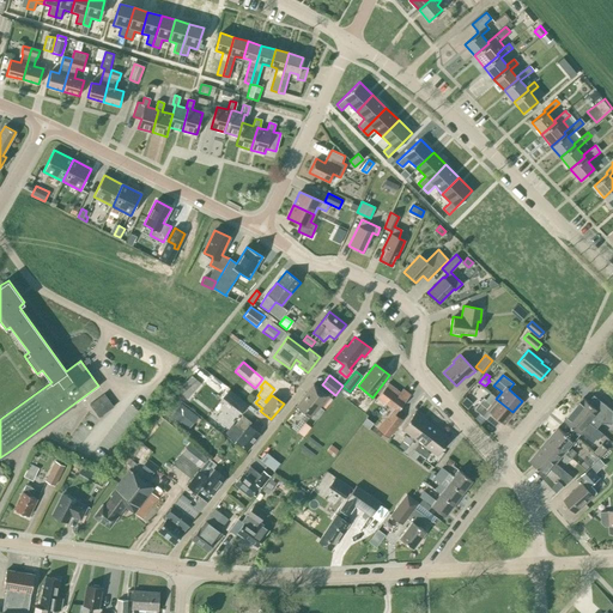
[(377,430),(382,434),(381,436),(386,441),(402,419),(395,414),(411,395),(402,389),(401,392),(388,383),(377,396),(393,408),(389,414),(381,425),(377,430)]
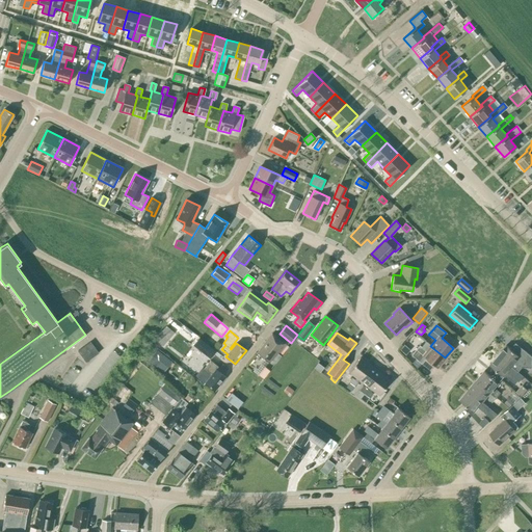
[(278,353),(286,345),(271,334),(257,352),(269,363),(271,360),(275,363),(282,355),(278,353)]
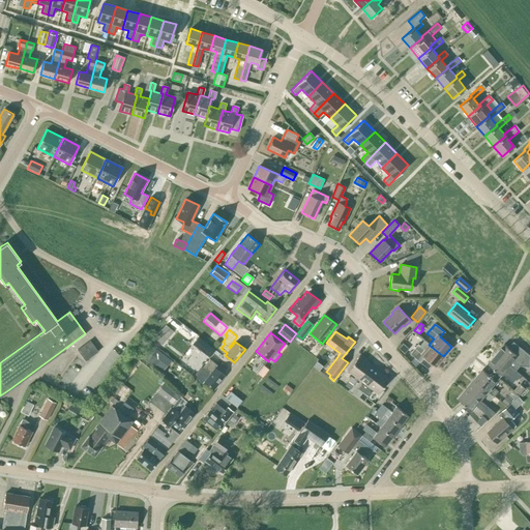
[(159,336),(156,341),(162,345),(165,341),(159,336)]
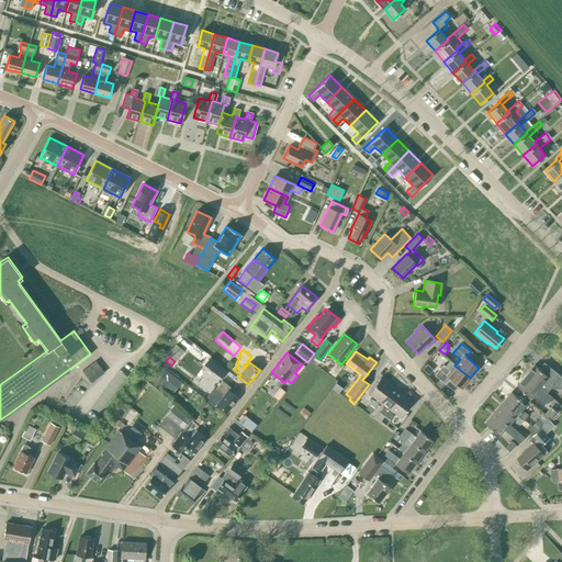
[(204,364),(223,380),(228,372),(210,358),(204,364)]
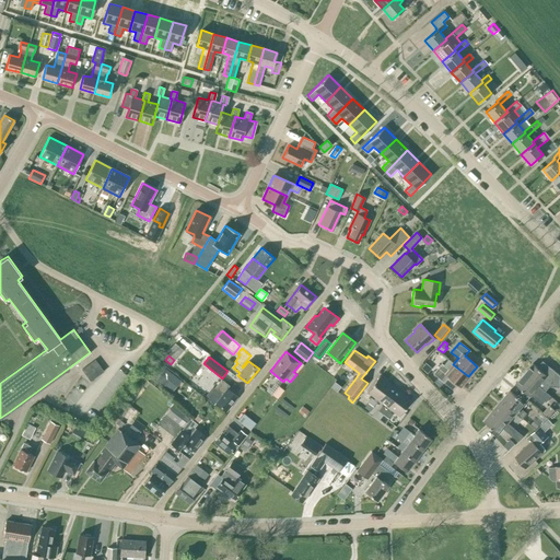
[(100,365),(95,360),(81,370),(85,376),(100,365)]
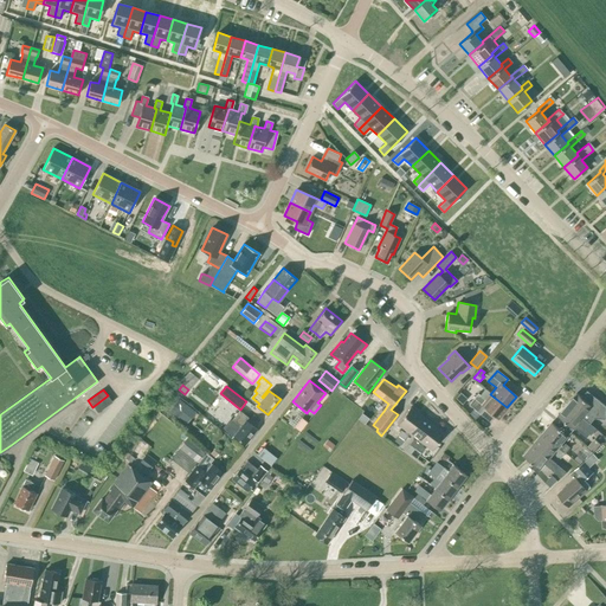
[(507,407),(490,394),(484,389),(479,395),(477,393),(469,405),(479,413),(484,407),(498,419),(507,407)]
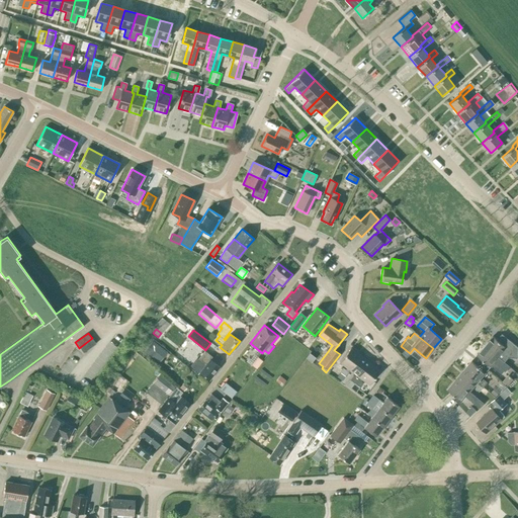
[(493,336),(485,345),(504,361),(508,356),(517,358),(517,350),(517,346),(510,340),(505,346),(493,336)]
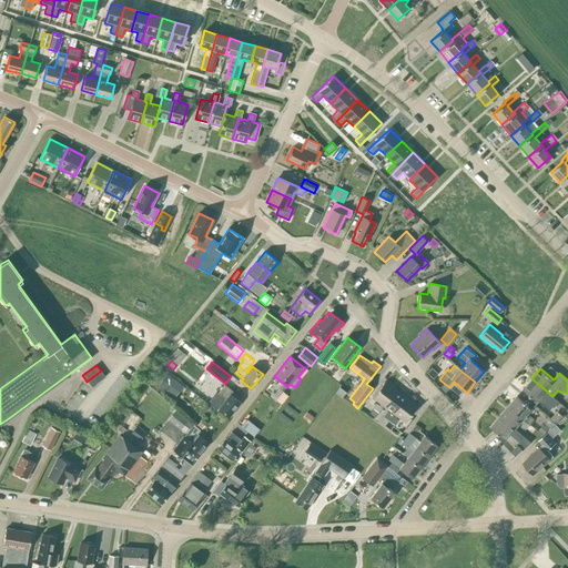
[(87,382),(91,387),(105,377),(101,371),(87,382)]
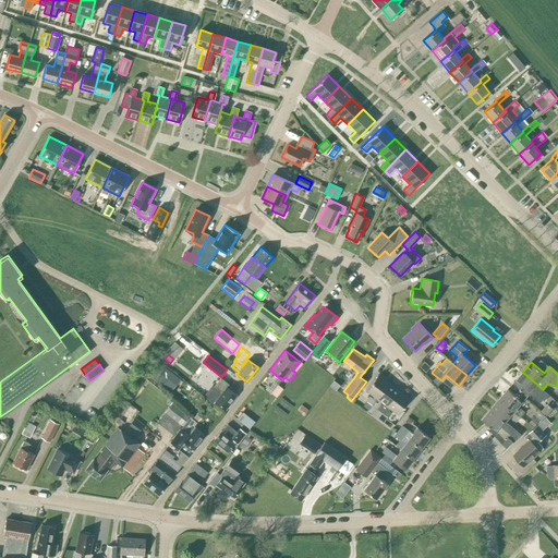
[(167,373),(168,373),(162,368),(157,375),(172,386),(177,379),(172,376),(172,377),(167,373)]
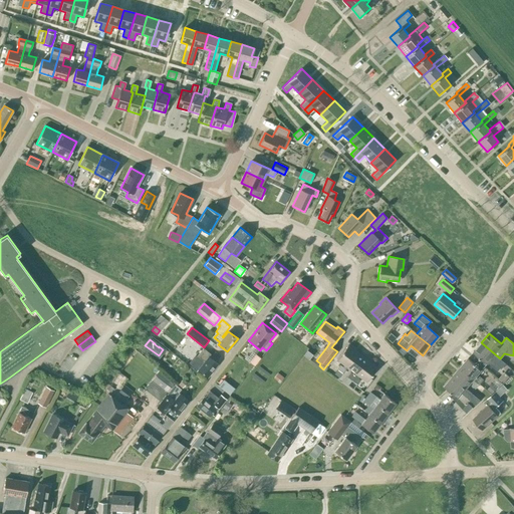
[(171,348),(173,345),(166,339),(163,342),(171,348)]
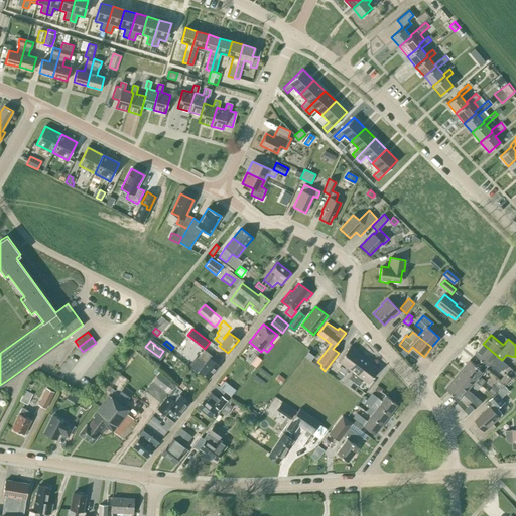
[(507,365),(502,360),(483,344),(475,353),(489,365),(491,363),(500,370),(502,368),(504,369),(507,365)]
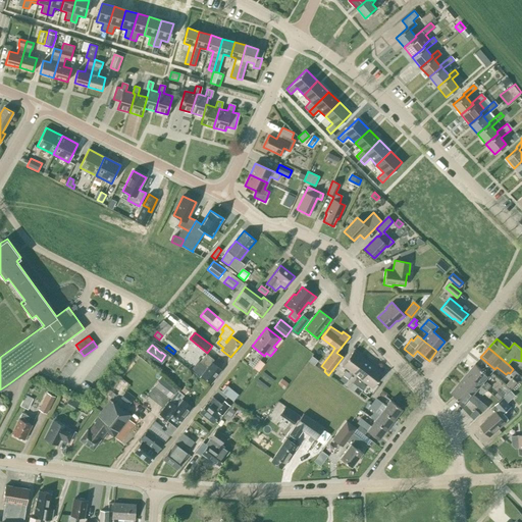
[(348,379),(353,373),(363,359),(353,351),(343,365),(350,370),(348,372),(346,371),(343,375),(348,379)]
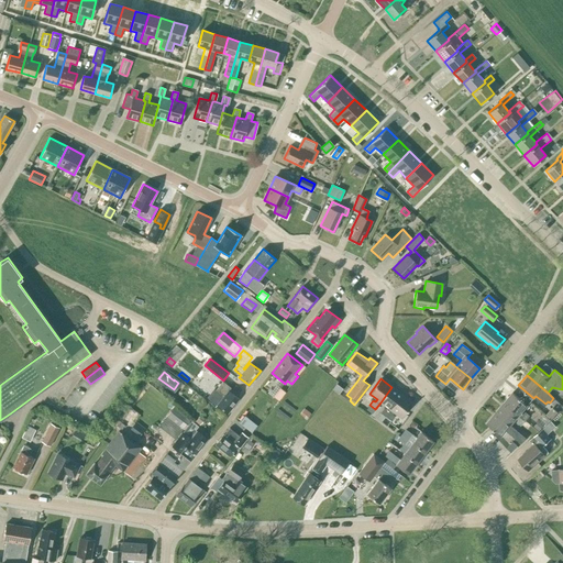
[(217,405),(228,414),(239,399),(228,390),(230,388),(222,382),(214,392),(219,395),(213,400),(218,404),(217,405)]
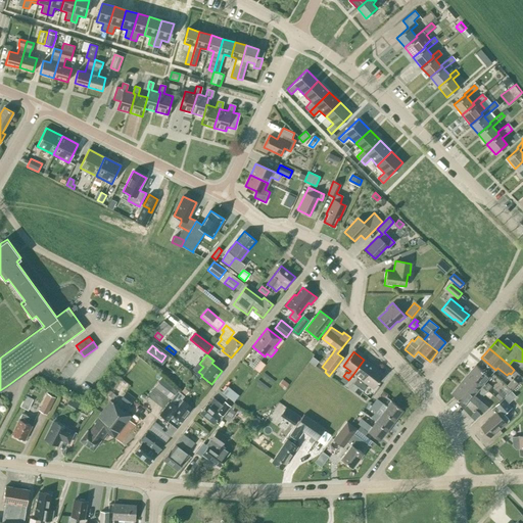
[(353,391),(357,386),(359,387),(374,367),(364,360),(353,374),(360,379),(359,380),(357,379),(349,388),(353,391)]
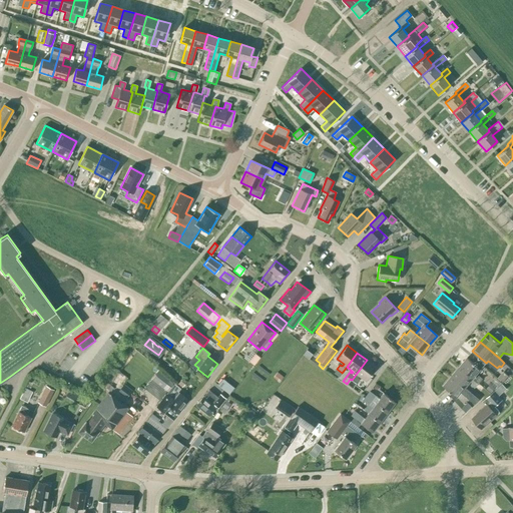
[(253,366),(260,358),(255,354),(248,362),(253,366)]
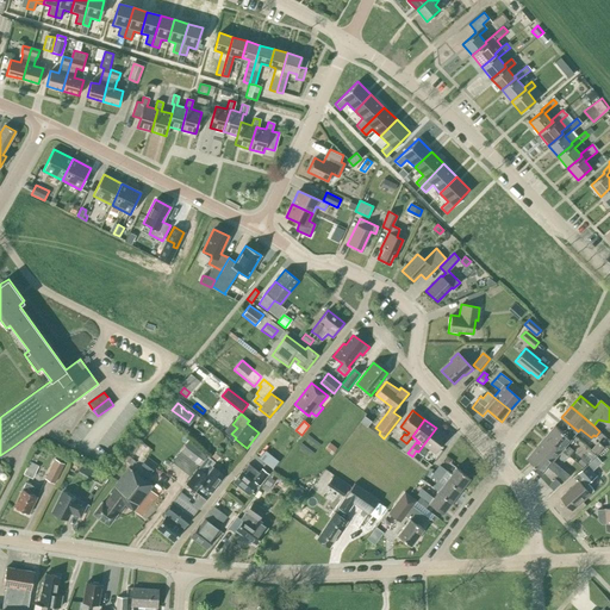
[(555,425),(546,436),(570,456),(574,450),(570,447),(567,449),(565,447),(572,439),(555,425)]
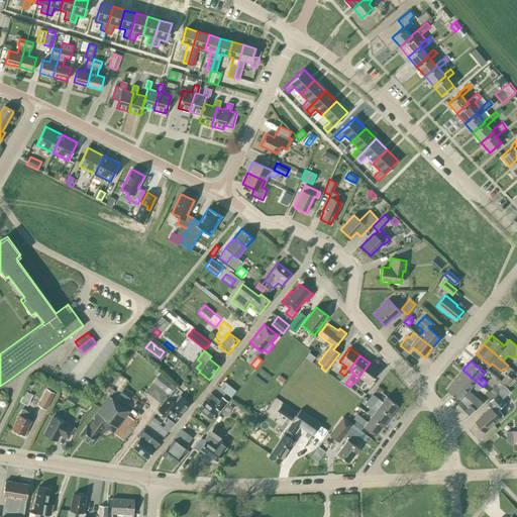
[(370,363),(354,383),(358,386),(362,382),(359,381),(362,379),(369,384),(380,370),(370,363)]
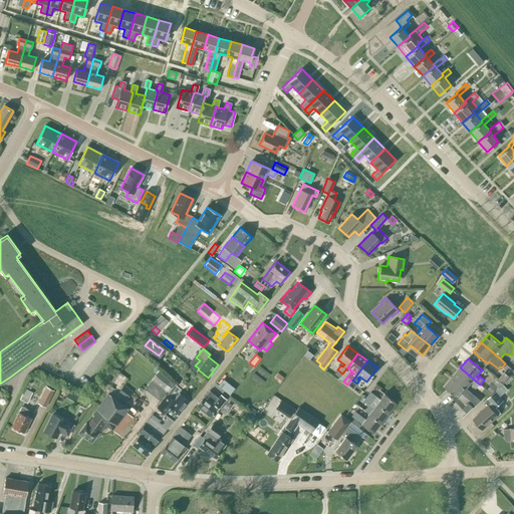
[(476,389),(480,384),(460,367),(453,376),(466,389),(472,381),(473,383),(472,386),(476,389)]
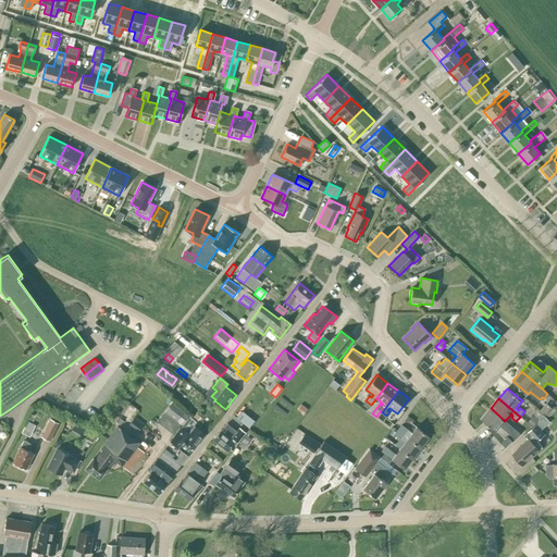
[(368,409),(371,405),(366,400),(362,405),(368,409)]
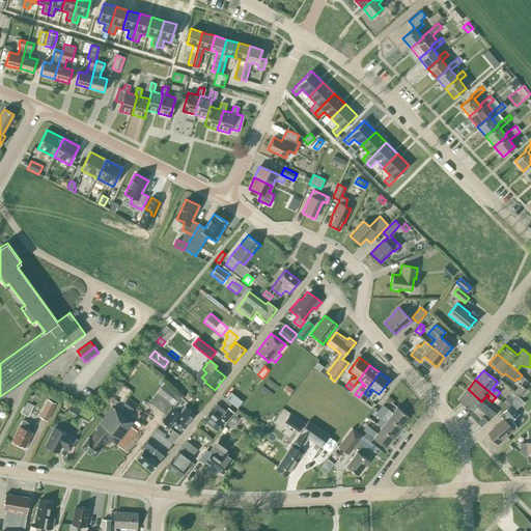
[(156,392),(171,404),(178,395),(163,383),(156,392)]
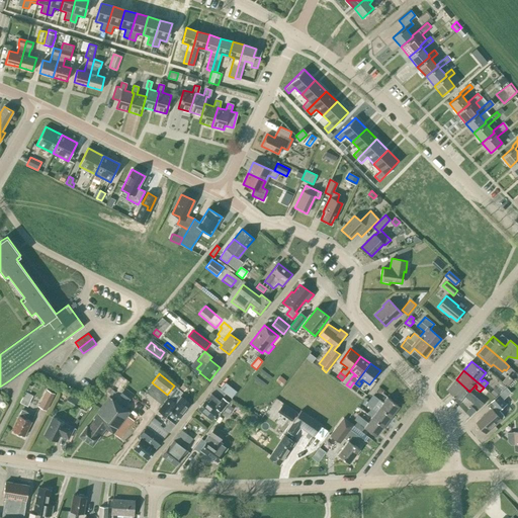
[(514,379),(508,374),(502,381),(508,386),(514,379)]
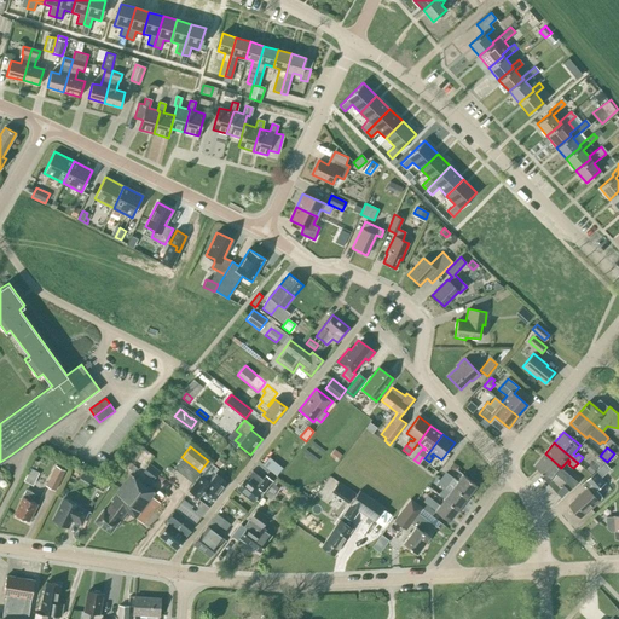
[(568,474),(561,468),(545,453),(534,466),(551,480),(556,474),(559,475),(563,479),(573,487),(578,481),(568,474)]
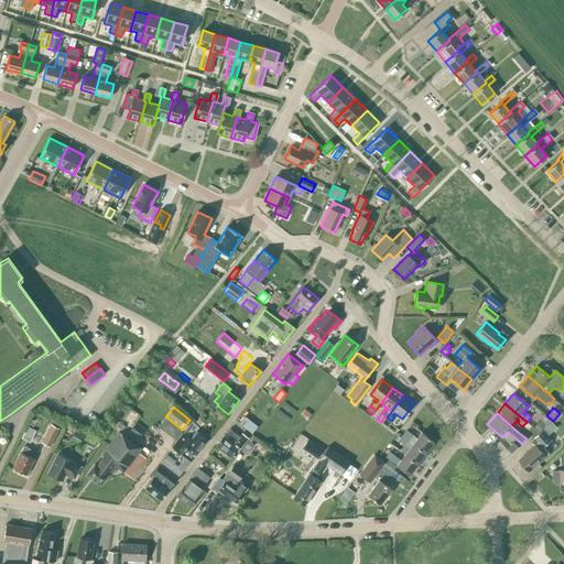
[(199,425),(205,419),(201,415),(196,422),(199,425)]
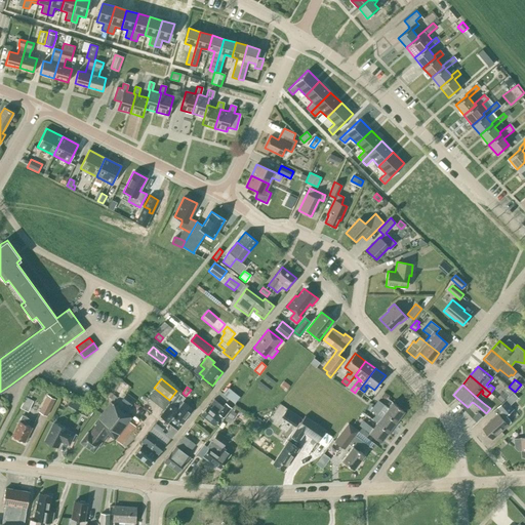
[(502,402),(507,397),(502,393),(497,398),(502,402)]
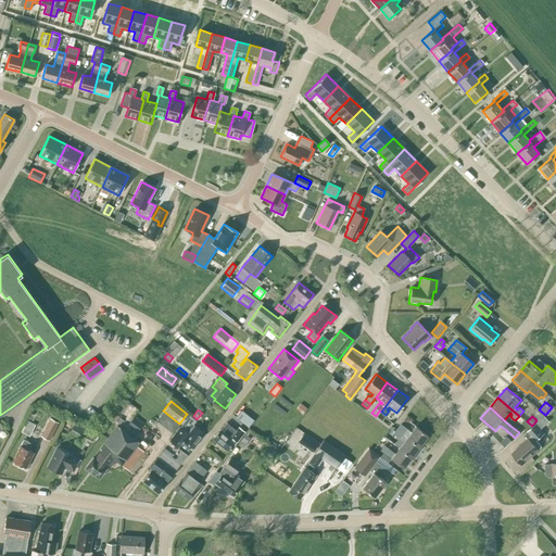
[(204,433),(192,425),(194,422),(188,417),(186,419),(169,440),(178,446),(182,441),(193,449),(204,433)]
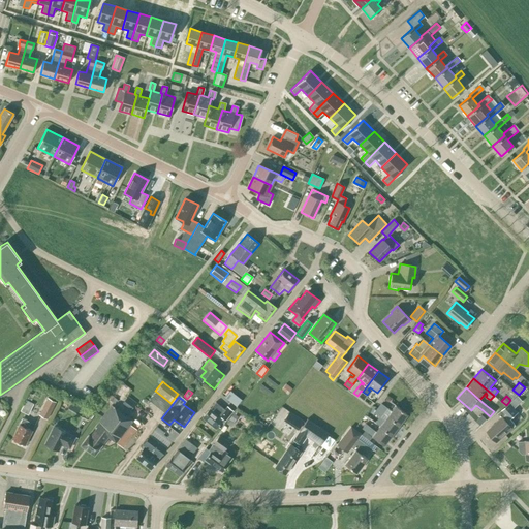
[(38,414),(47,418),(55,403),(47,398),(38,414)]
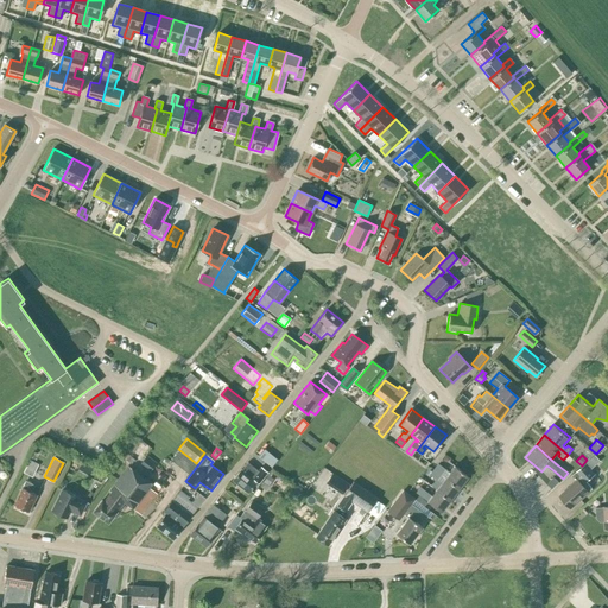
[(23,473),(31,476),(37,464),(30,461),(23,473)]
